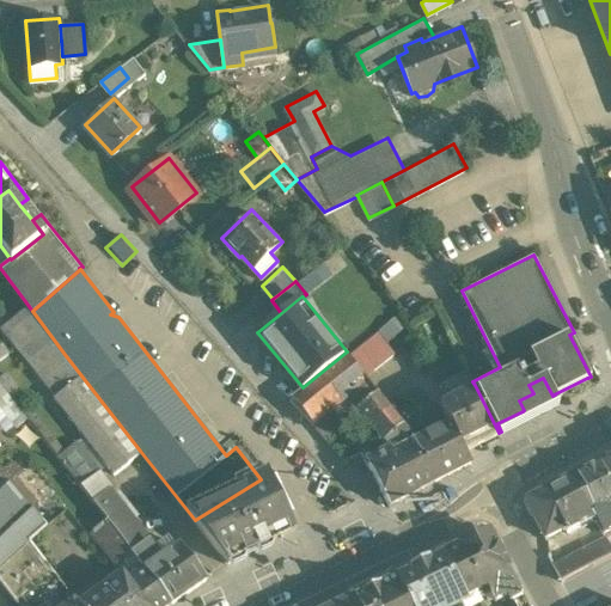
[(32,311),(7,330),(29,357),(40,374),(55,393),(54,396),(84,433),(110,412),(63,353),(32,311)]
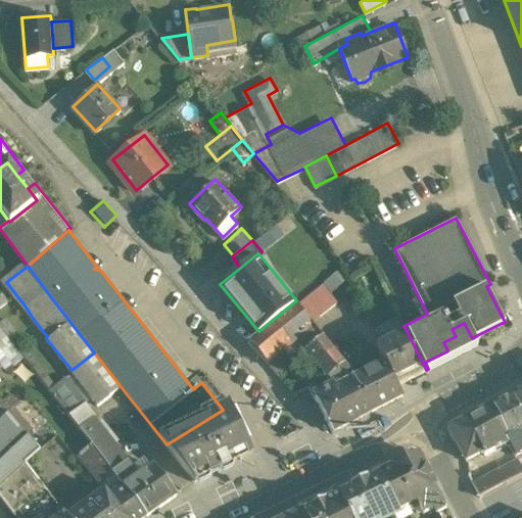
[(258,331),(248,339),(268,361),(297,337),(315,324),(296,300),(258,331)]
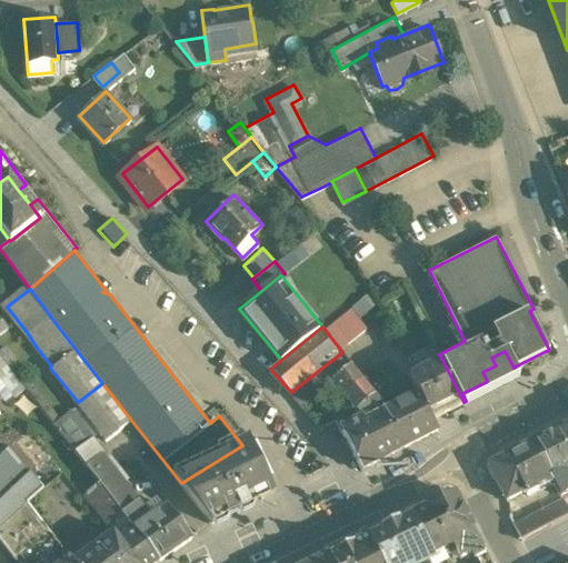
[(18,360),(6,344),(0,349),(0,355),(9,368),(18,360)]
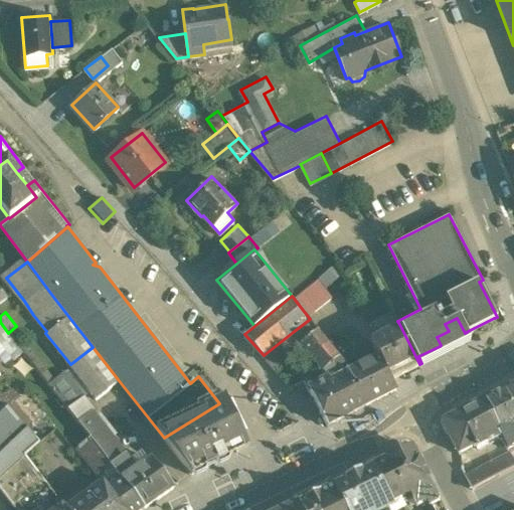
[(339,356),(310,319),(293,332),(324,369),(339,356)]
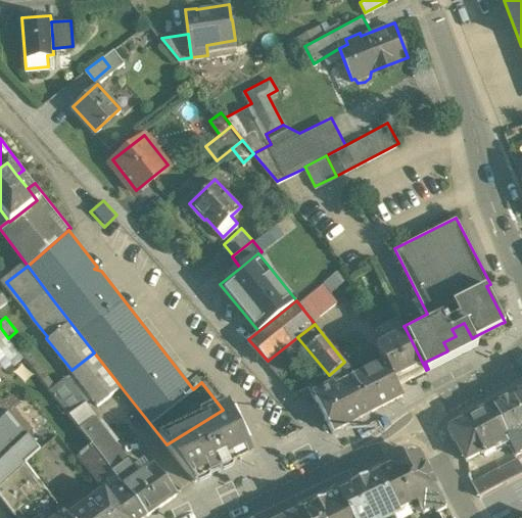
[(406,329),(377,344),(385,360),(397,384),(426,370),(406,329)]
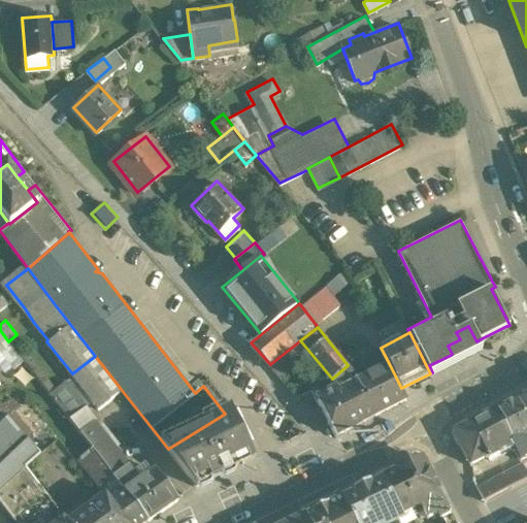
[(95,356),(72,373),(98,406),(121,389),(95,356)]
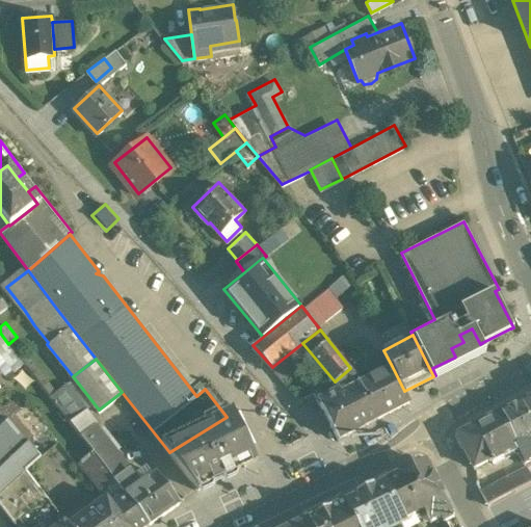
[(404,391),(392,366),(362,381),(379,416),(409,401),(404,391)]
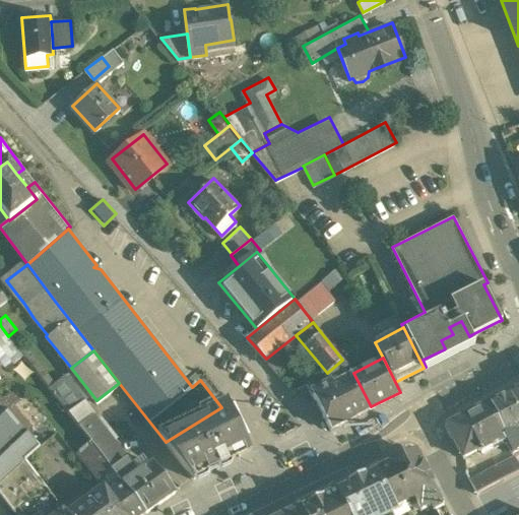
[(342,360),(327,373),(335,382),(353,373),(342,360)]
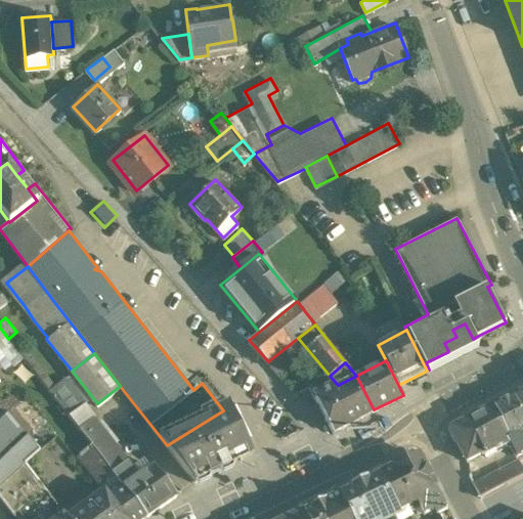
[(86,401),(66,376),(48,389),(69,416),(86,401)]
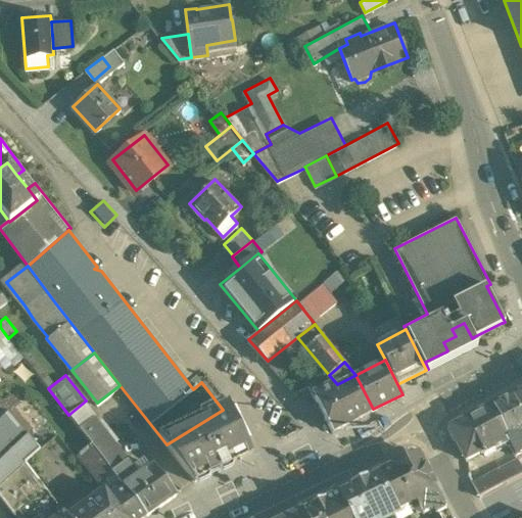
[(329,375),(309,384),(315,396),(337,384),(329,375)]
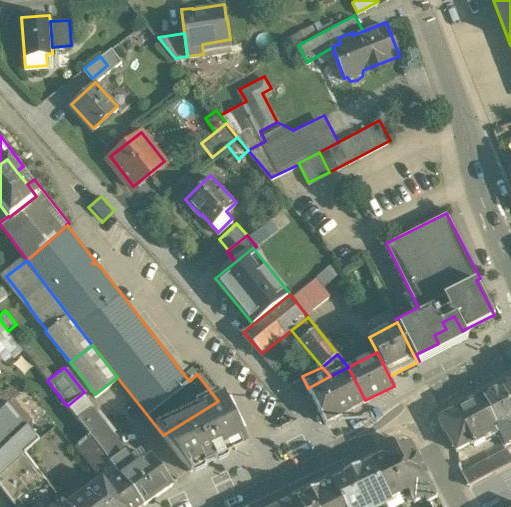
[(365,400),(348,367),(330,376),(308,388),(325,421),(365,400)]
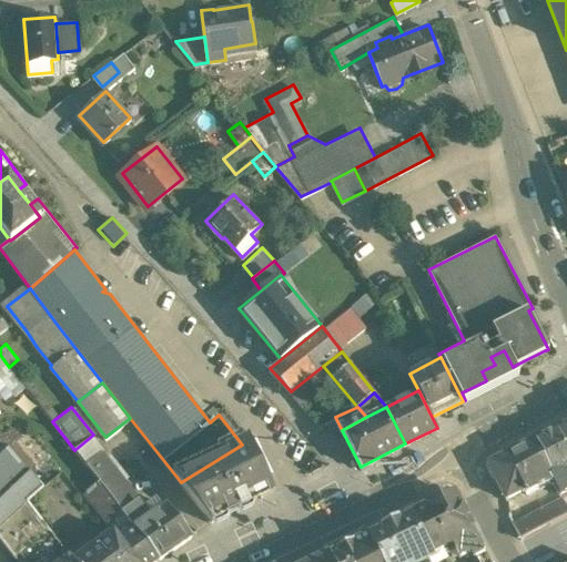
[(566,421),(556,427),(566,447),(566,421)]
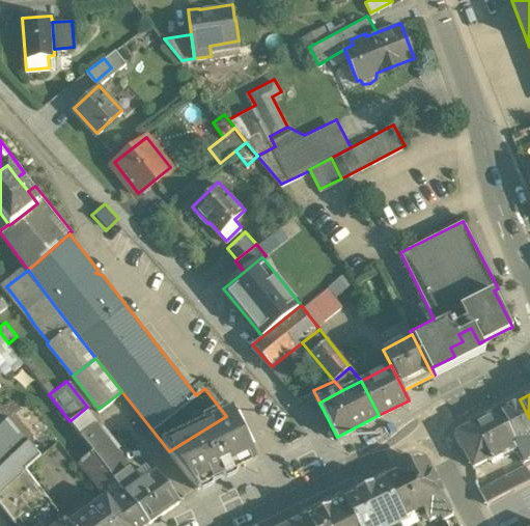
[(529,418),(520,399),(500,410),(518,441),(513,443),(523,461),(529,457),(529,438),(528,436),(529,435),(529,418)]
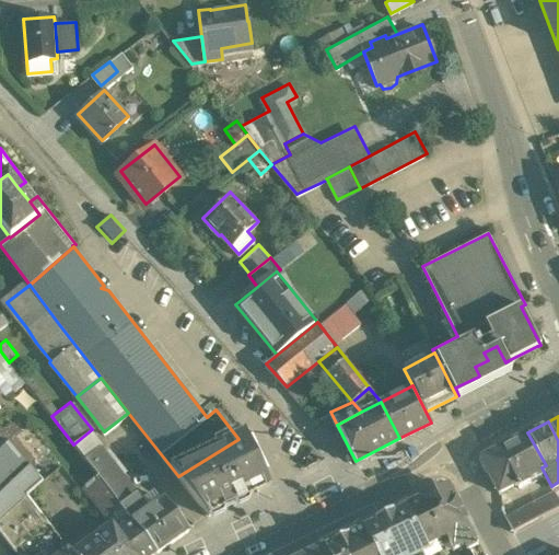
[(0,431),(0,518),(27,493),(44,477),(0,431)]
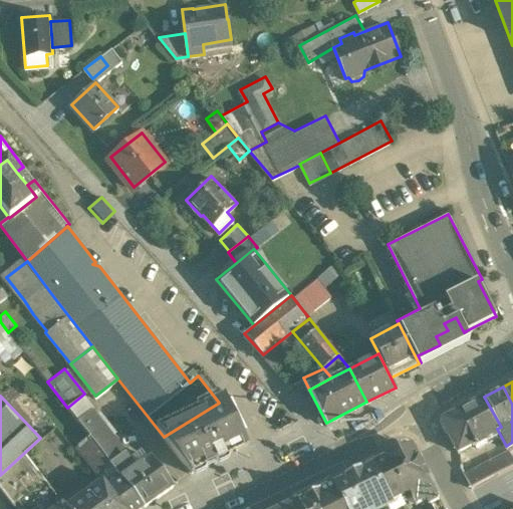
[(484,397),(442,419),(458,450),(473,442),(474,443),(475,443),(476,445),(486,440),(484,436),(497,429),(501,427),(484,397)]
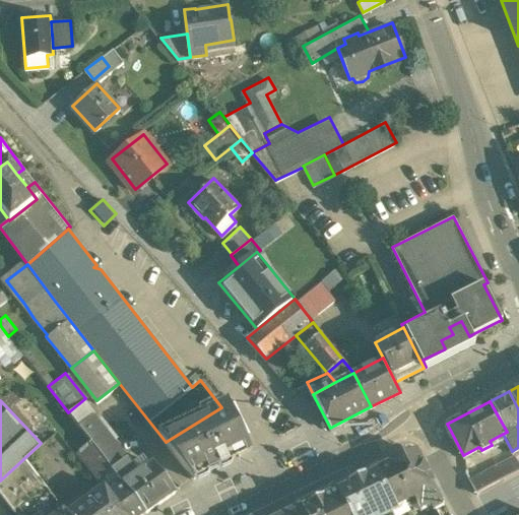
[(221,407),(166,442),(181,460),(189,456),(195,467),(217,456),(221,462),(220,462),(221,464),(234,457),(236,461),(246,456),(244,452),(249,450),(239,429),(240,428),(228,404),(221,407)]
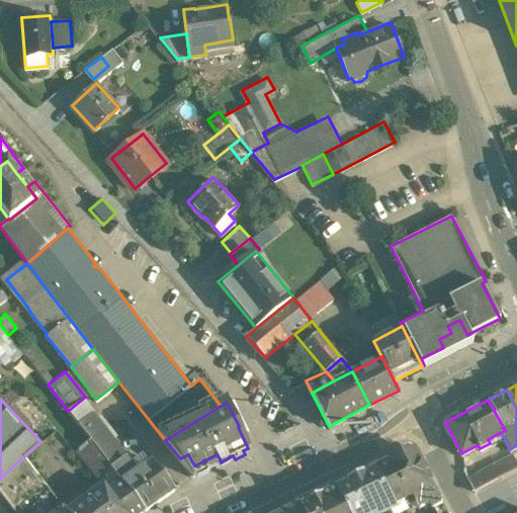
[(126,455),(92,413),(78,423),(90,438),(112,465),(126,455)]
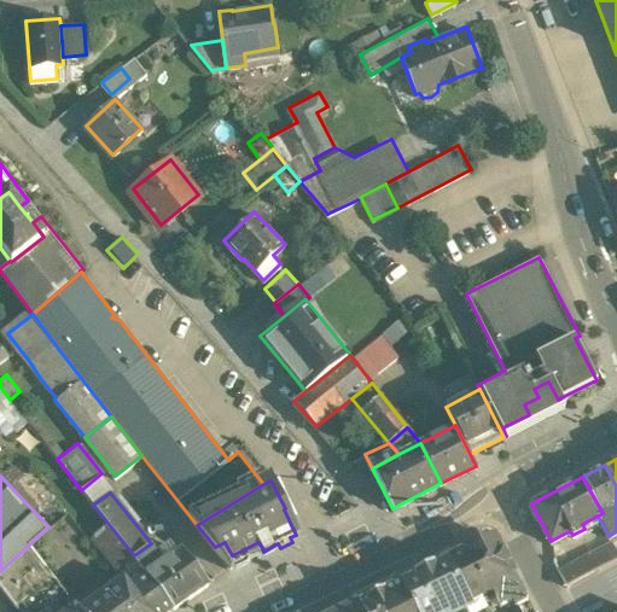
[(134,555),(108,523),(94,531),(121,565),(134,555)]
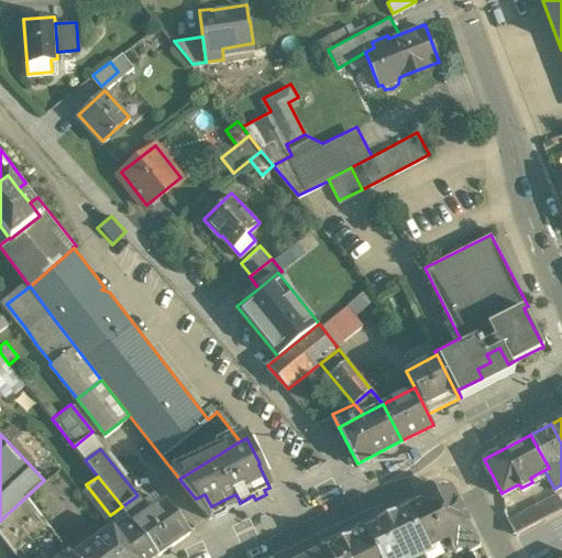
[(449,488),(407,509),(426,547),(419,551),(419,553),(421,557),(443,557),(439,548),(449,544),(445,537),(450,535),(453,542),(473,533),(449,488)]
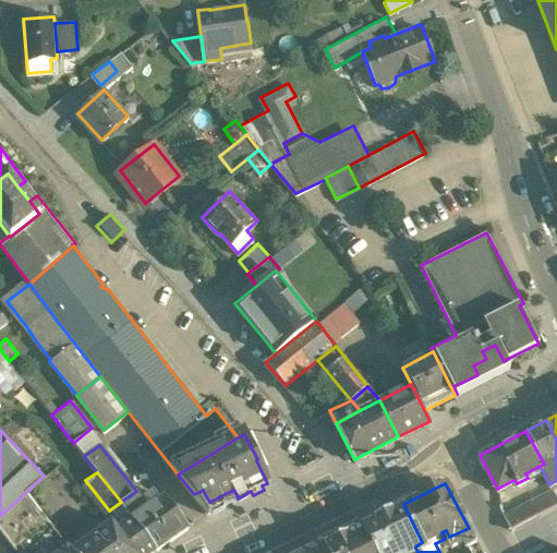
[(556,497),(553,489),(505,514),(512,528),(556,504),(556,497)]
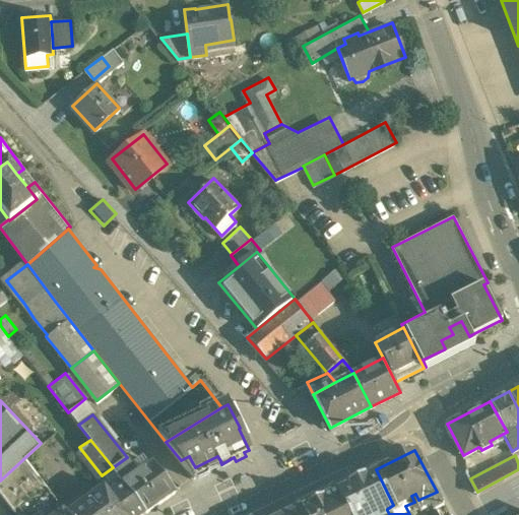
[(56,514),(65,509),(25,457),(0,480),(0,491),(18,514),(56,514)]
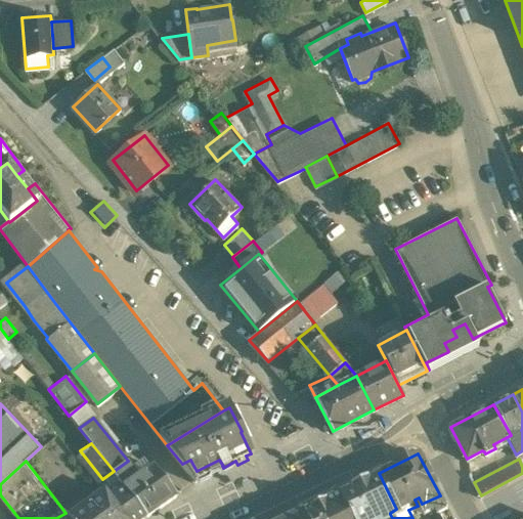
[(154,464),(137,476),(132,469),(120,478),(125,484),(147,515),(177,493),(154,464)]
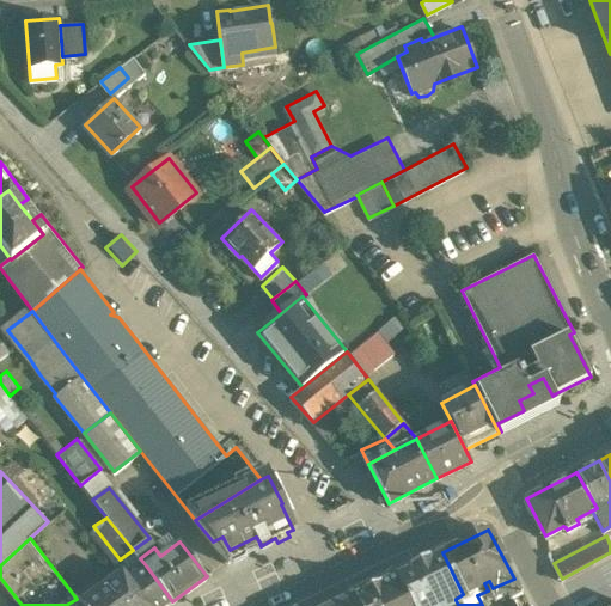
[(133,550),(120,559),(130,575),(146,565),(140,558),(133,550)]
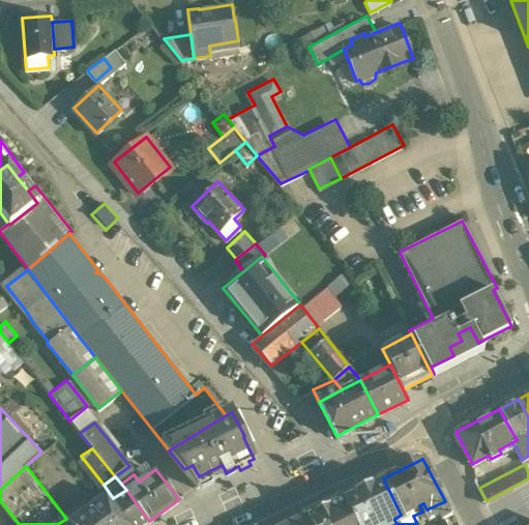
[(401,515),(383,478),(344,497),(357,524),(383,524),(394,520),(394,519),(401,515)]
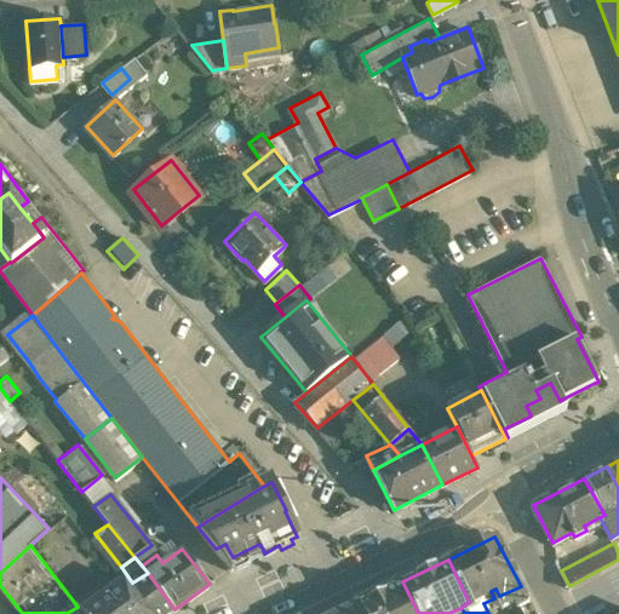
[(165,613),(175,609),(148,573),(132,583),(129,586),(150,613),(165,613)]
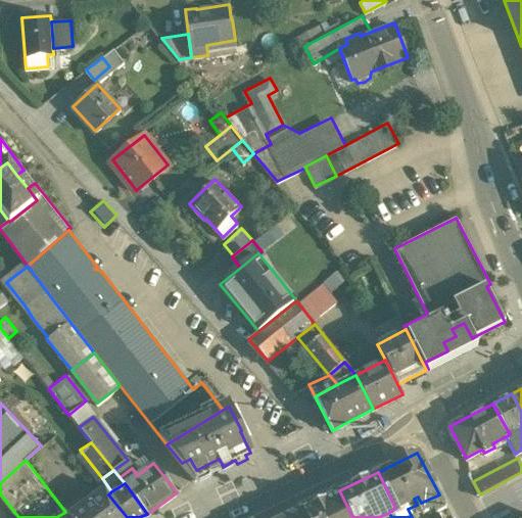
[(103,488),(66,514),(69,517),(127,517),(108,495),(103,488)]
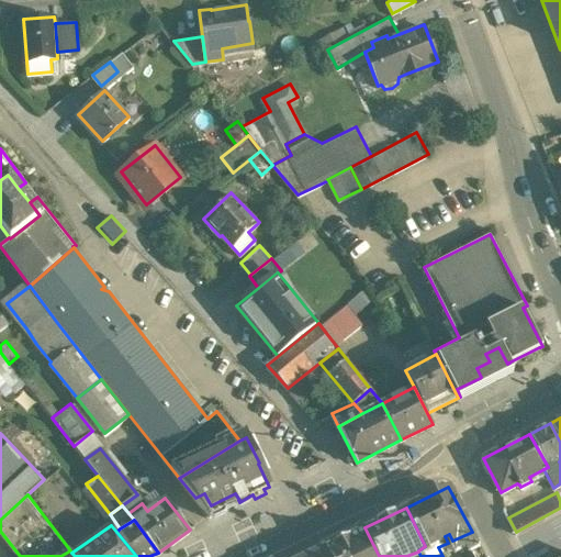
[(379,556),(365,527),(324,547),(328,556),(379,556)]
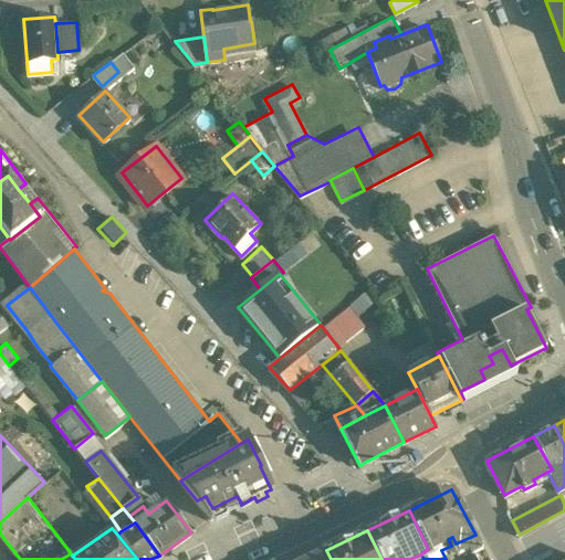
[(331,559),(326,550),(306,559),(331,559)]
